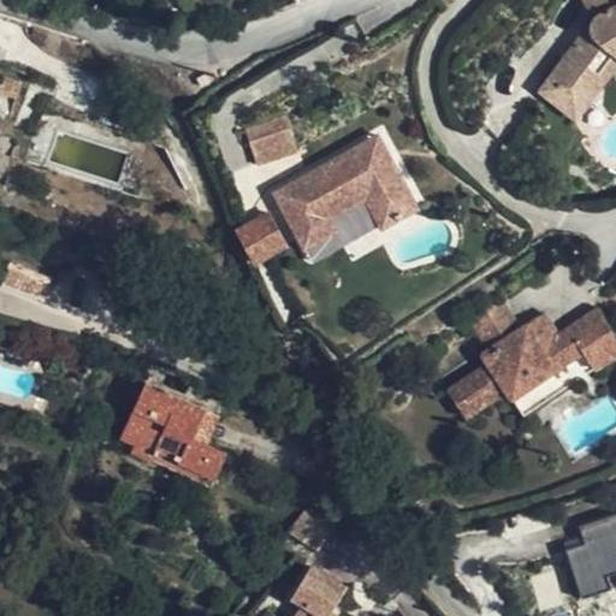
[(615,0),(585,0),(593,12),(598,19),(593,35),(586,34),(542,90),(549,98),(561,83),(569,90),(587,66),(605,81),(615,66),(615,0)]
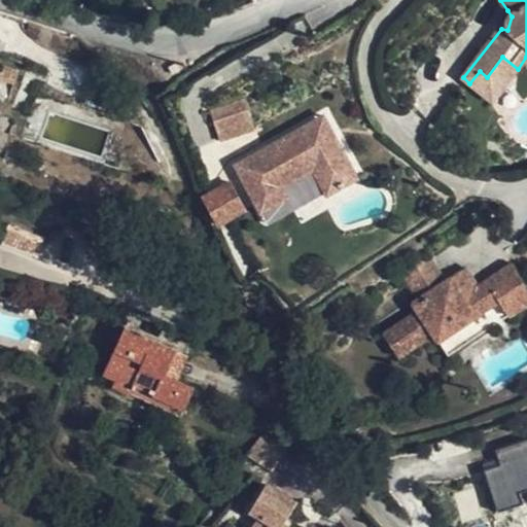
[(502,23),(501,29),(507,30),(512,16),(507,10),(503,15),(502,23)]
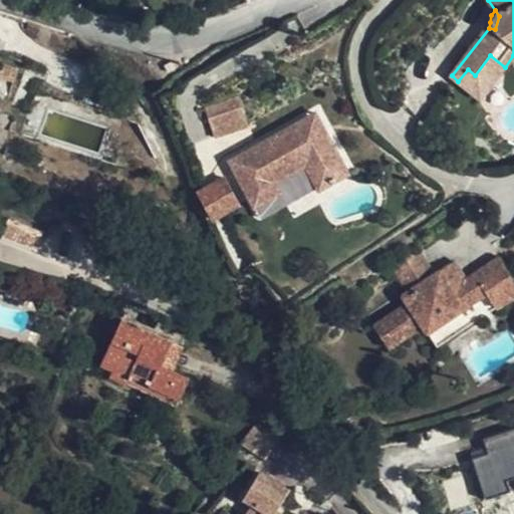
[(480,97),(505,67),(490,55),(475,75),(468,69),(458,81),(480,97)]
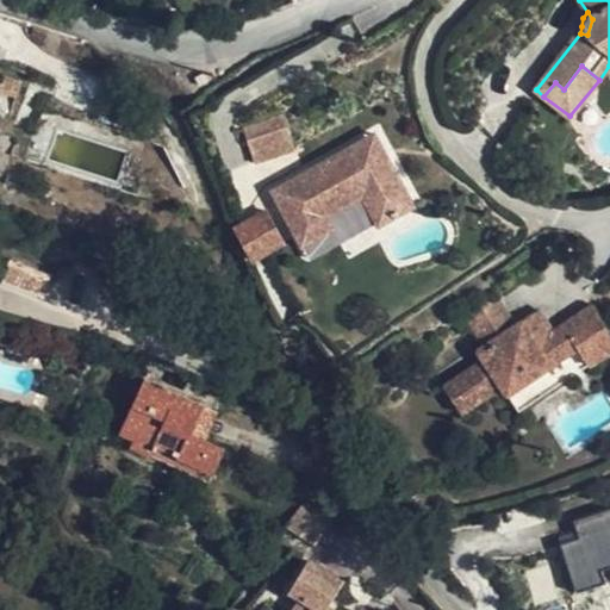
[(20,82),(5,78),(1,88),(0,91),(17,95),(20,82)]
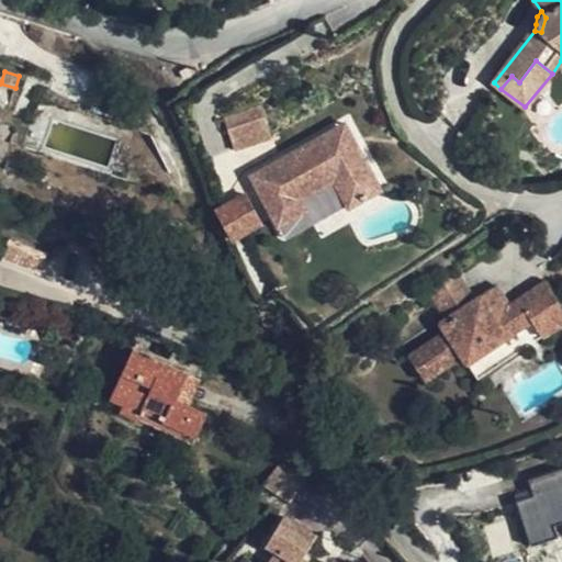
[(234,152),(272,138),(260,104),(222,117),(234,152)]
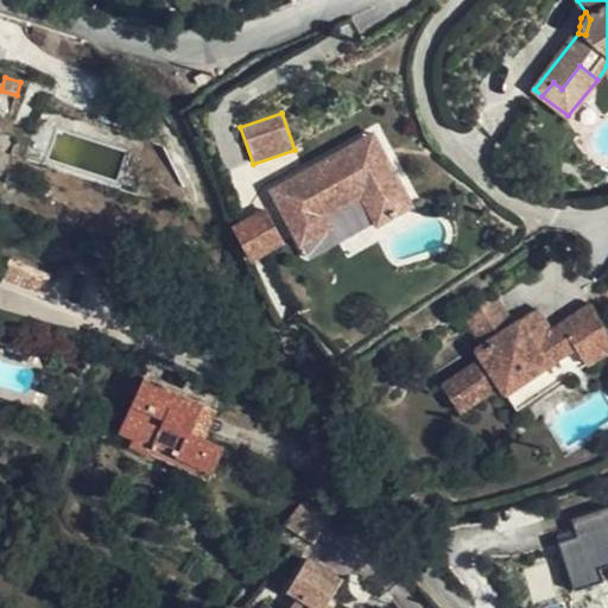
[(373,137),(362,141),(369,156),(380,151),(373,137)]
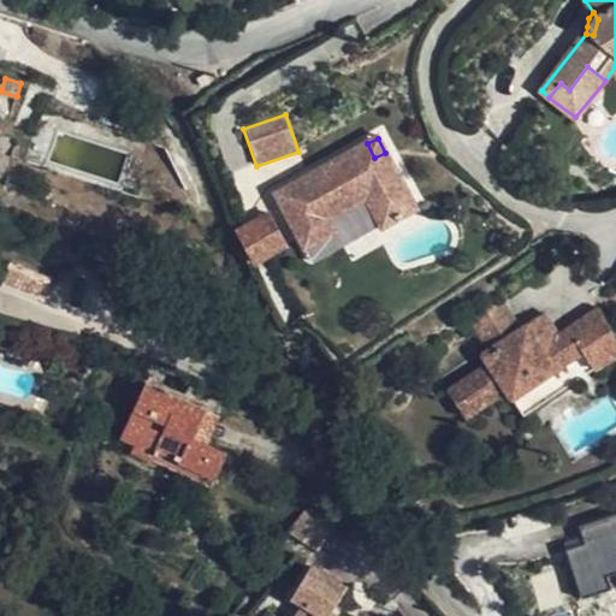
[(374,158),(367,143),(277,193),(284,208),(300,235),(304,246),(335,230),(329,219),(367,199),(381,225),(416,207),(385,153),(374,158)]
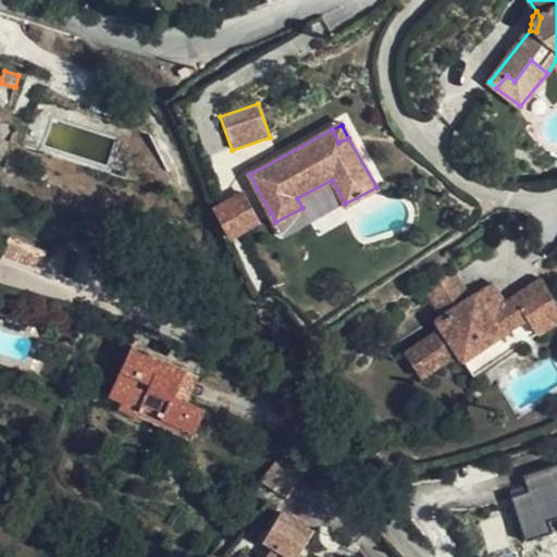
[(257,188),(235,199),(249,224),(263,217),(271,212),(257,188)]
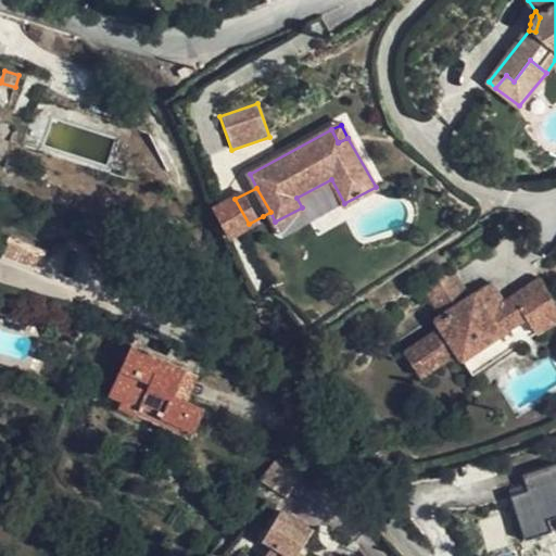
[(8,238),(4,250),(2,254),(41,267),(41,265),(47,251),(8,238)]
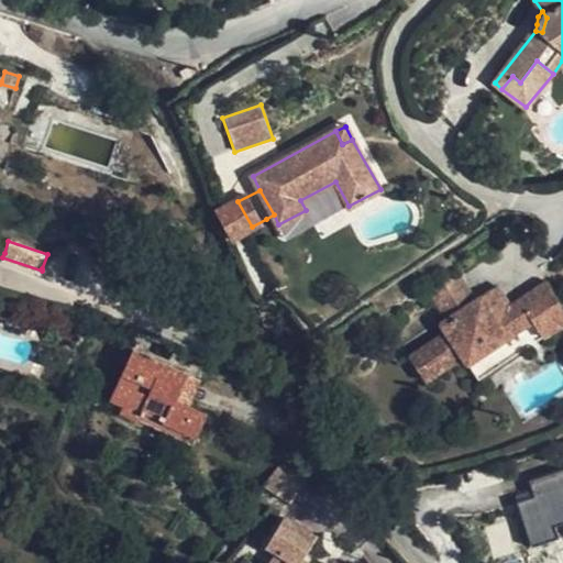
[(462,332),(454,318),(438,328),(443,338),(419,354),(434,376),(460,361),(465,368),(507,344),(518,360),(562,331),(562,316),(545,289),(503,317),(497,309),(462,332)]
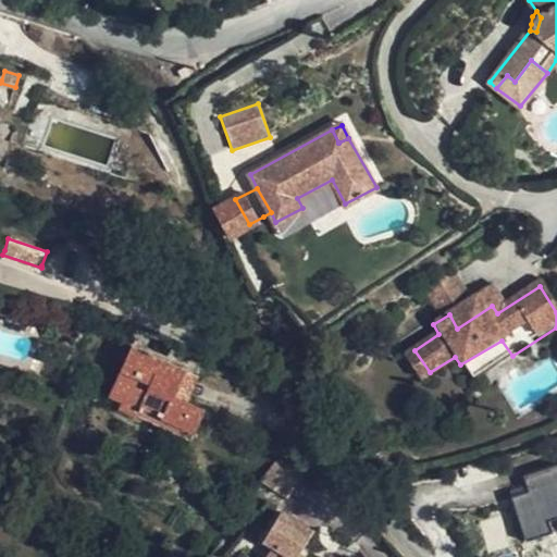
[(457,329),(492,306),(489,301),(496,296),(492,288),(449,314),(457,329)]
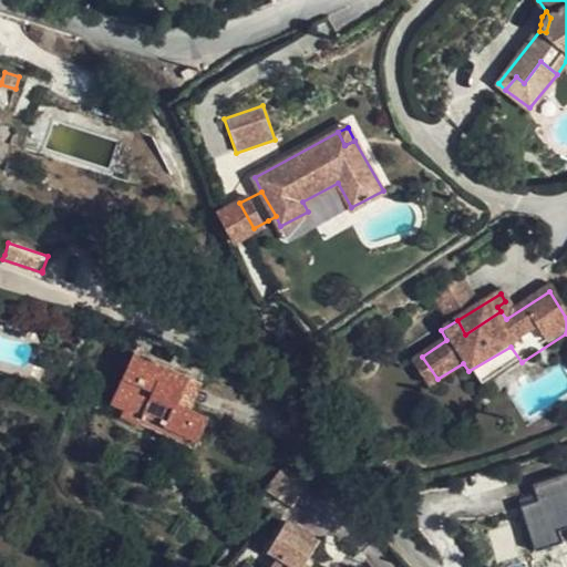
[(481,390),(522,362),(511,347),(468,371),(481,390)]
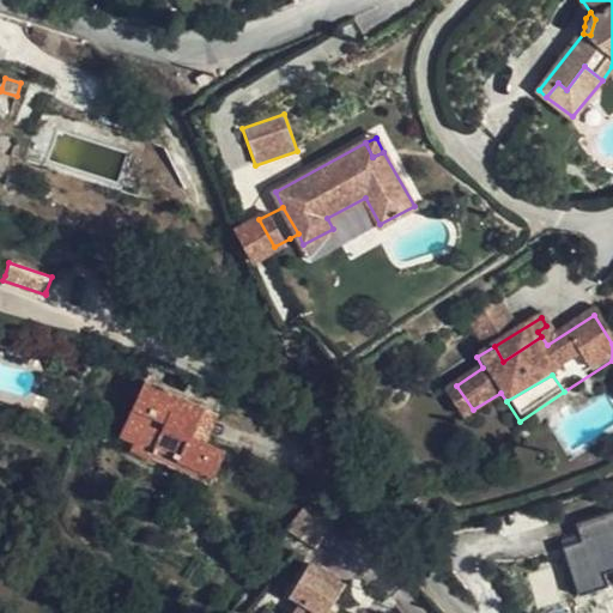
[(157,449),(214,474),(225,451),(206,443),(193,437),(205,410),(145,382),(120,435),(133,441),(129,449),(152,459),(157,449)]
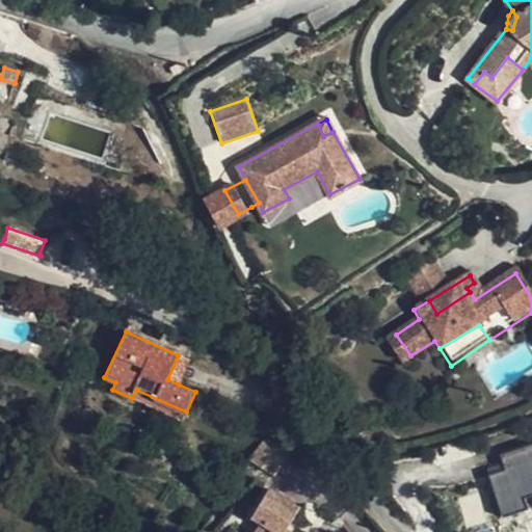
[(189,361),(178,355),(167,379),(179,384),(189,361)]
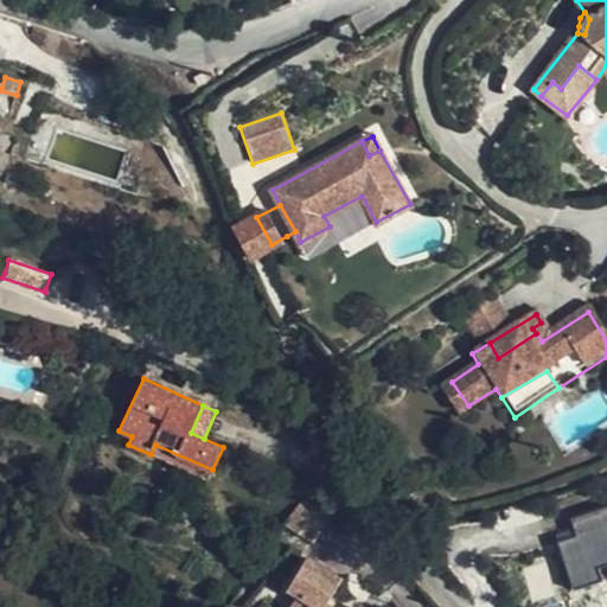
[(321,443),(318,443),(315,443),(313,445),(312,448),(312,452),(314,454),(318,455),(321,454),(324,451),(324,447),(321,443)]
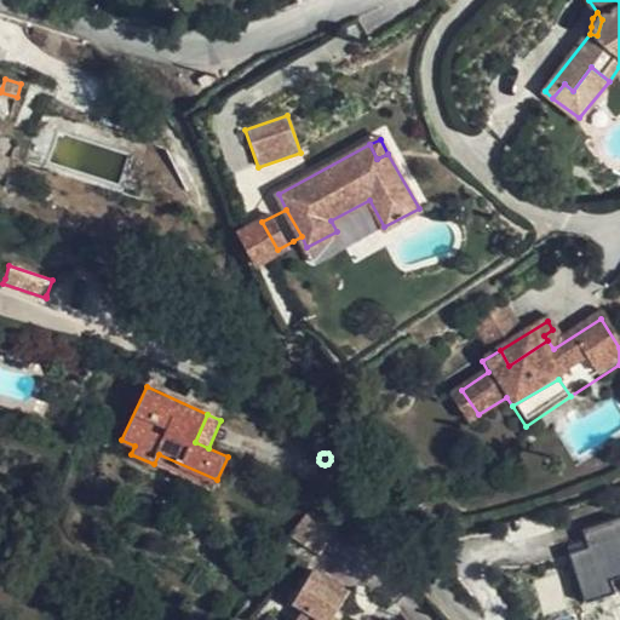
[(212,489),(217,480),(159,454),(154,464),(212,489)]
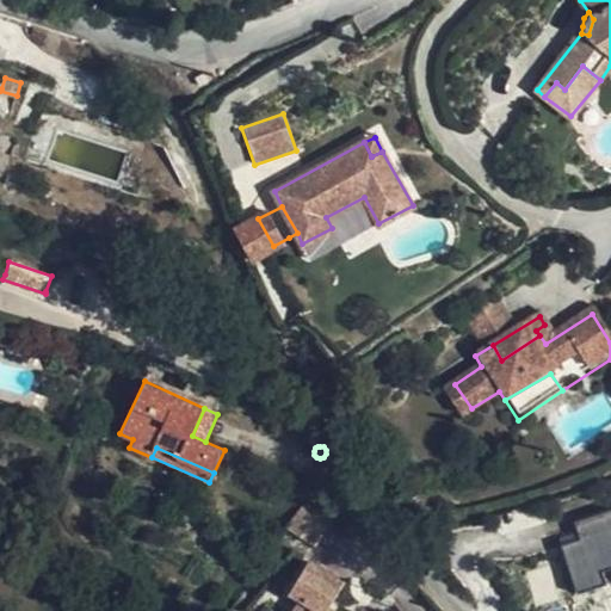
[(313,544),(332,514),(308,504),(289,528),(313,544)]
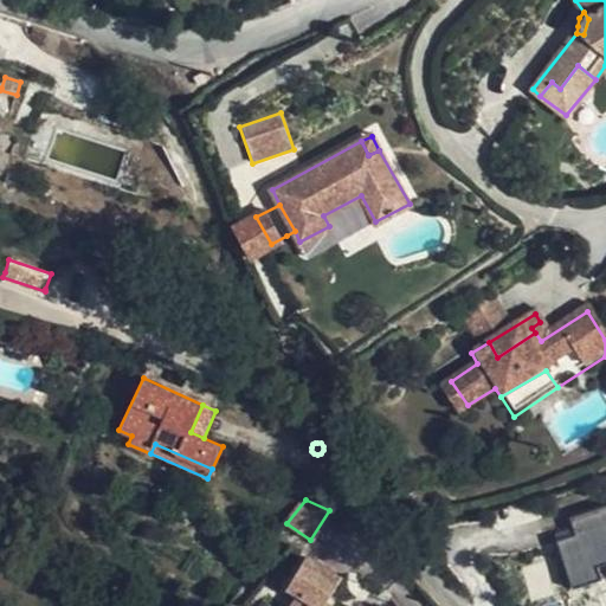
[(575,537),(556,542),(568,580),(605,569),(605,505),(569,517),(575,537)]
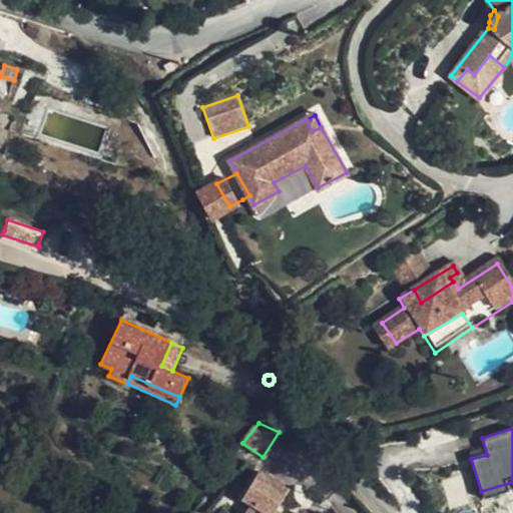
[(280,512),(276,510),(289,489),(259,472),(243,497),(253,503),(246,512),(280,512)]
